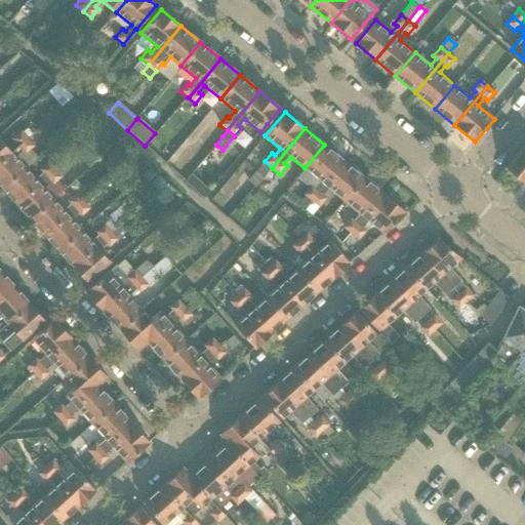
[(0,163),(28,138),(21,131),(12,138),(15,142),(8,149),(0,139),(0,163)]
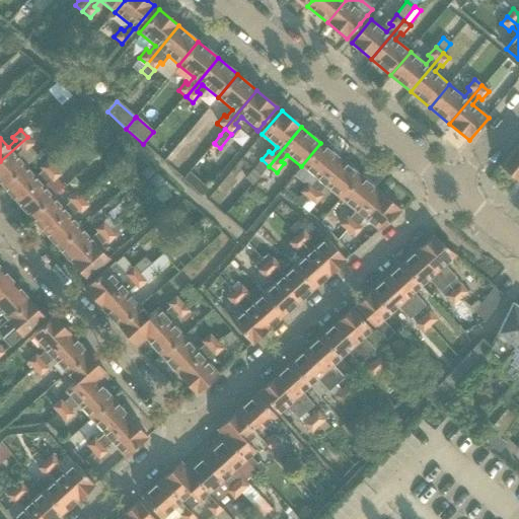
[(0,161),(0,182),(3,187),(25,166),(16,155),(23,149),(25,152),(33,144),(27,137),(0,161)]
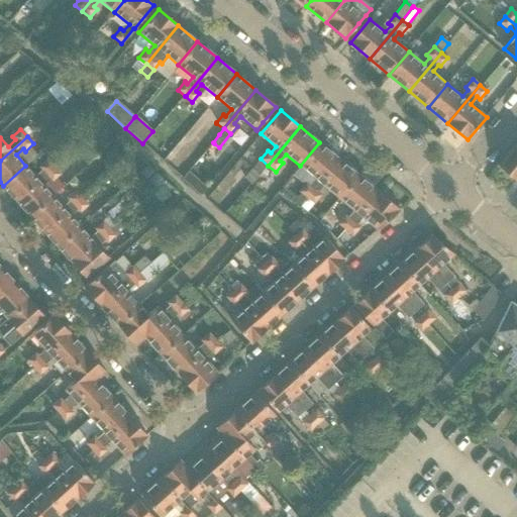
[(300,166),(293,175),(305,185),(300,191),(302,193),(307,197),(338,159),(319,142),(300,166)]
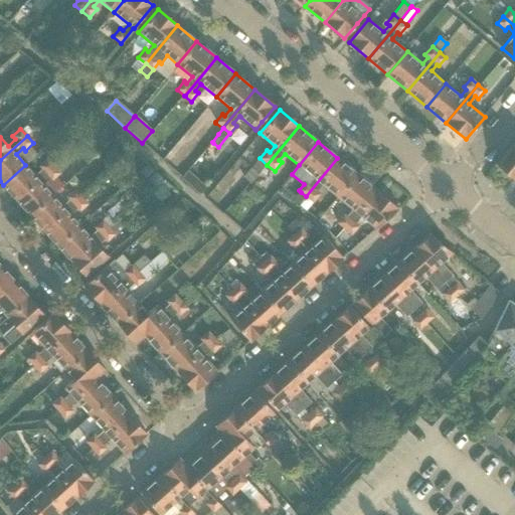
[(514,143),(497,165),(514,180),(514,179),(514,143)]
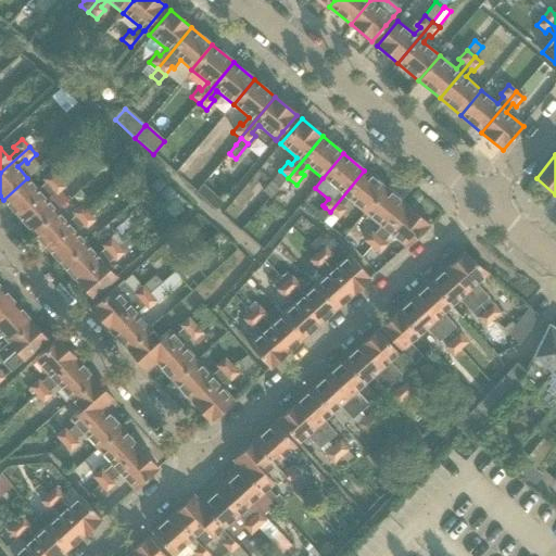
[(280,171),(272,181),(279,188),(288,178),(280,171)]
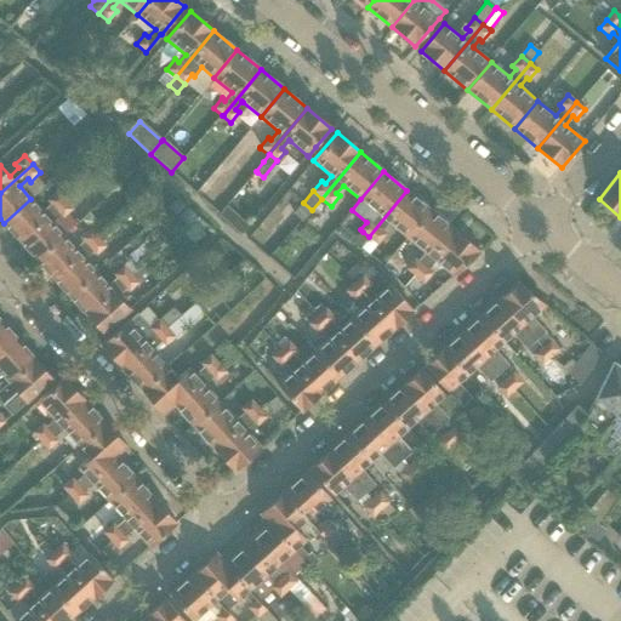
[(389,224),(406,238),(408,237),(429,210),(406,191),(369,237),(377,245),(386,234),(383,232),(389,224)]
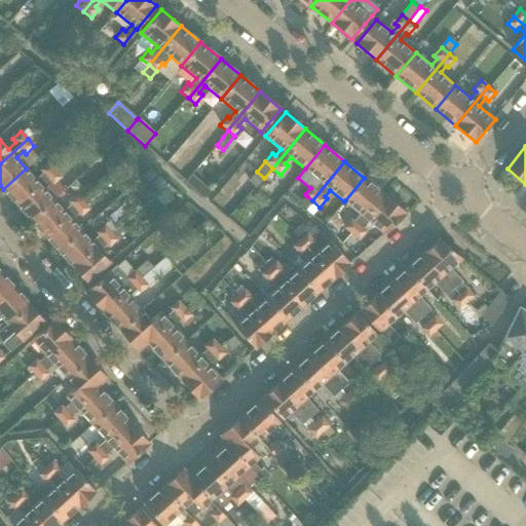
[(3,189),(17,204),(55,170),(49,162),(40,171),(42,173),(36,179),(26,168),(3,189)]
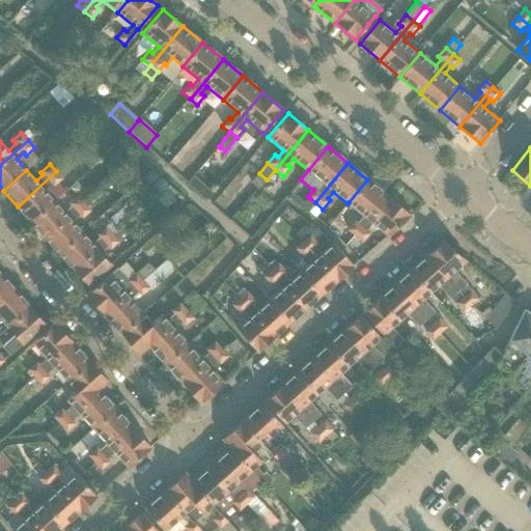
[(18,206),(31,222),(54,201),(45,191),(52,185),(54,187),(63,178),(56,171),(18,206)]
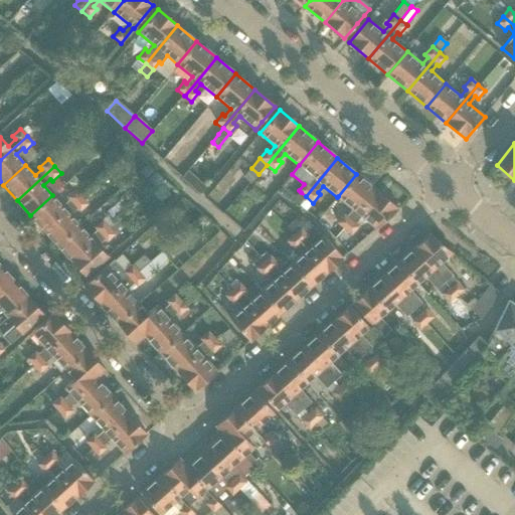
[(187,171),(181,179),(199,195),(205,187),(187,171)]
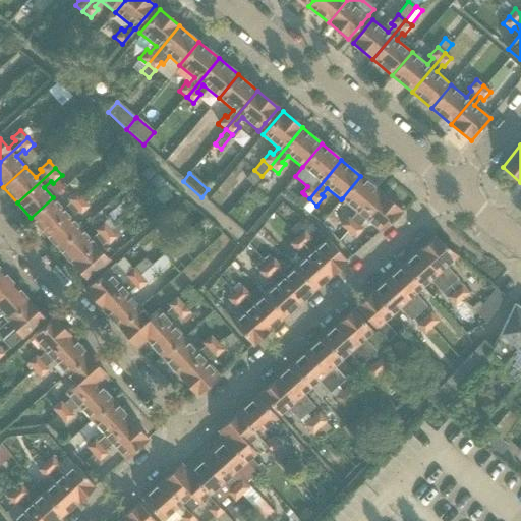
[(341,225),(348,231),(380,192),(360,176),(342,198),(341,199),(356,213),(350,219),(348,217),(341,225)]
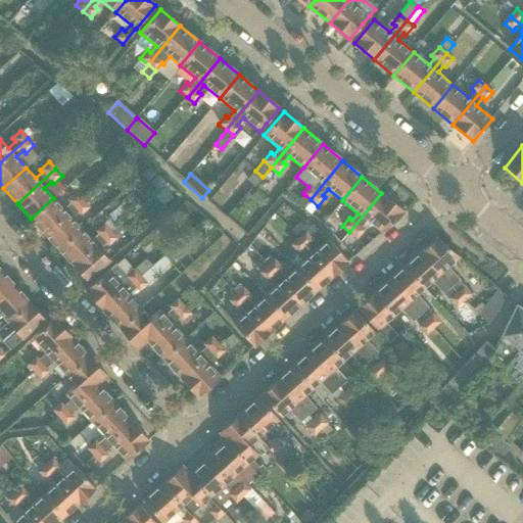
[(31,219),(45,234),(83,200),(76,193),(67,200),(70,203),(63,209),(53,198),(31,219)]
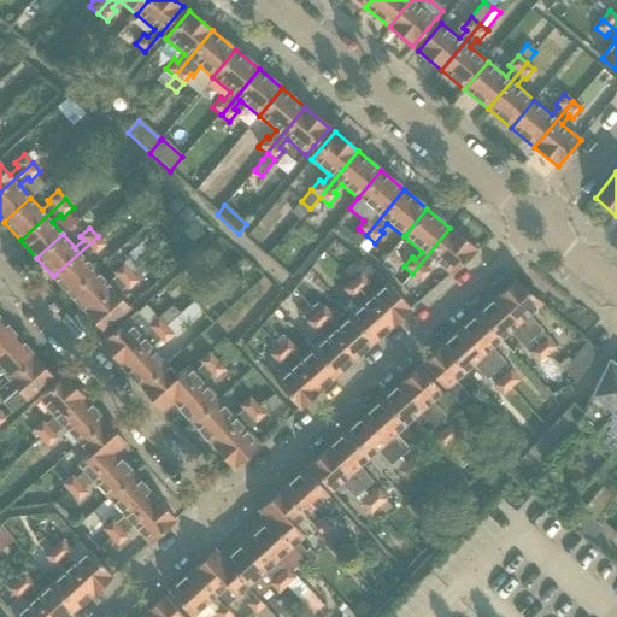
[(450,228),(412,274),(421,281),(429,271),(424,268),(433,258),(451,274),(477,251),(450,228)]
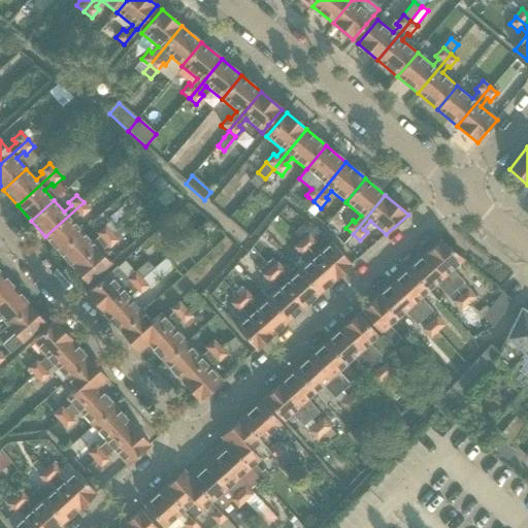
[(308,197),(300,206),(305,210),(314,201),(308,197)]
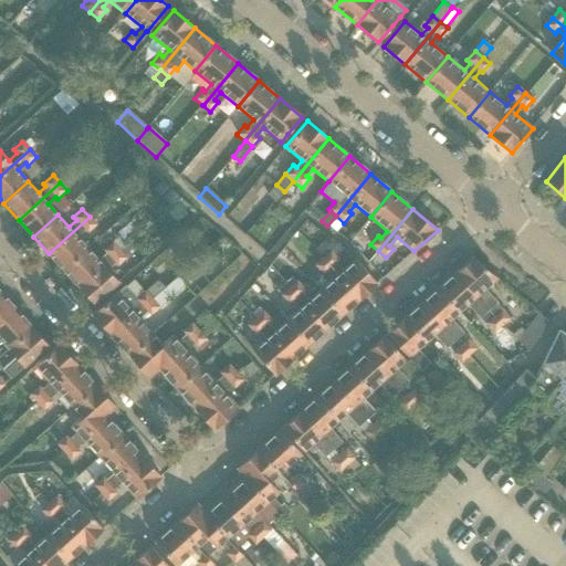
[(49,253),(64,270),(88,248),(77,236),(85,229),(87,232),(96,224),(90,217),(49,253)]
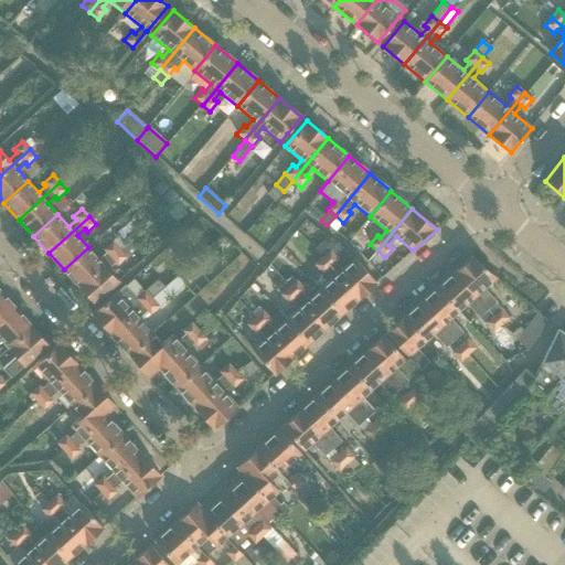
[(64,269),(78,286),(119,249),(112,242),(103,249),(106,253),(99,259),(88,247),(64,269)]
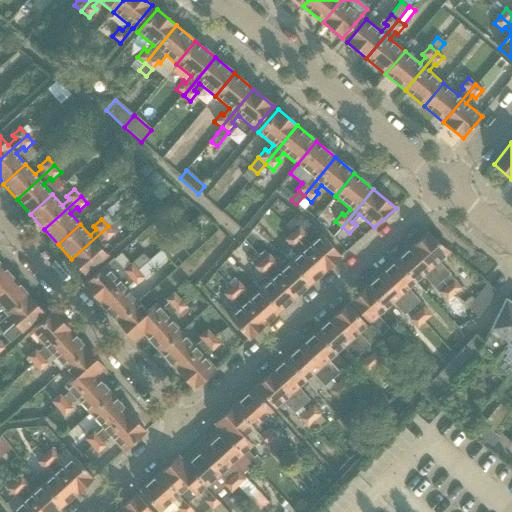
[(108,226),(71,259),(85,275),(107,255),(97,244),(104,238),(106,240),(114,233),(108,226)]
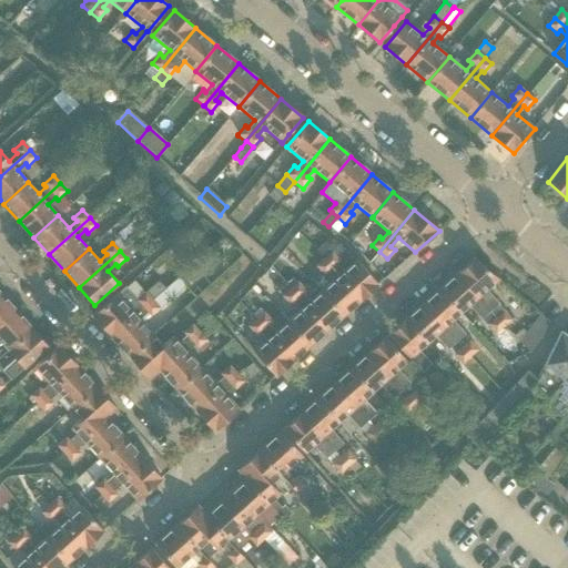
[(332,252),(324,259),(361,301),(378,285),(355,260),(343,271),(336,263),(340,261),(332,252)]
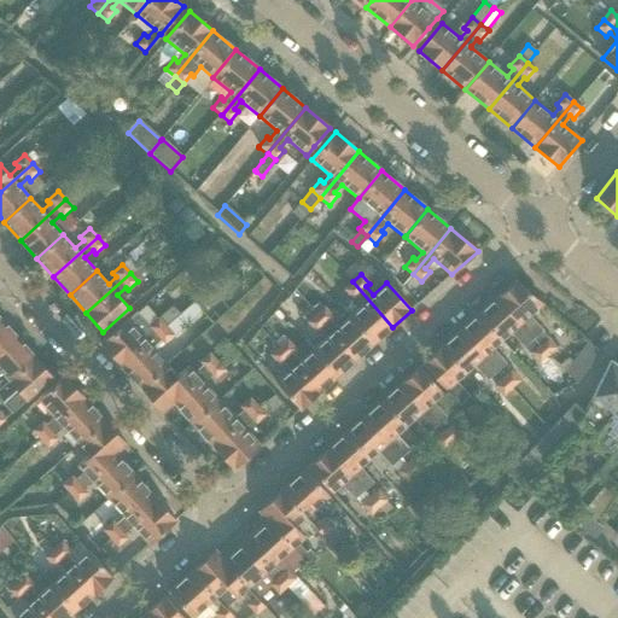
[(216,281),(199,297),(204,303),(222,289),(216,281)]
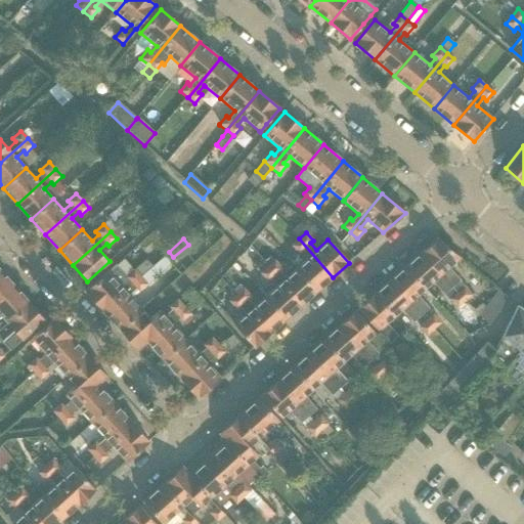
[(307,258),(296,267),(317,291),(333,277),(299,238),(292,245),(299,254),(302,251),(307,258)]
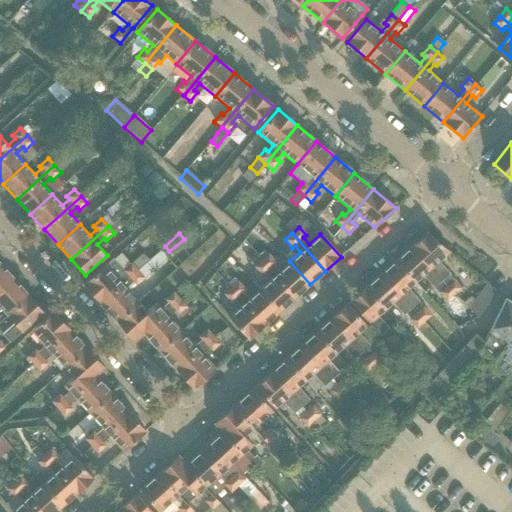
[(427,233),(412,247),(442,280),(447,286),(454,281),(454,280),(449,274),(438,262),(449,252),(428,234),(427,233)]
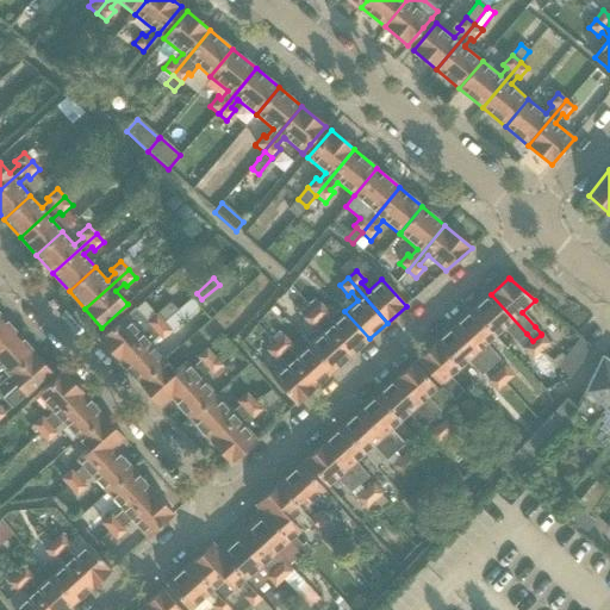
[(491,294),(473,311),(496,336),(504,329),(517,343),(527,334),(491,294)]
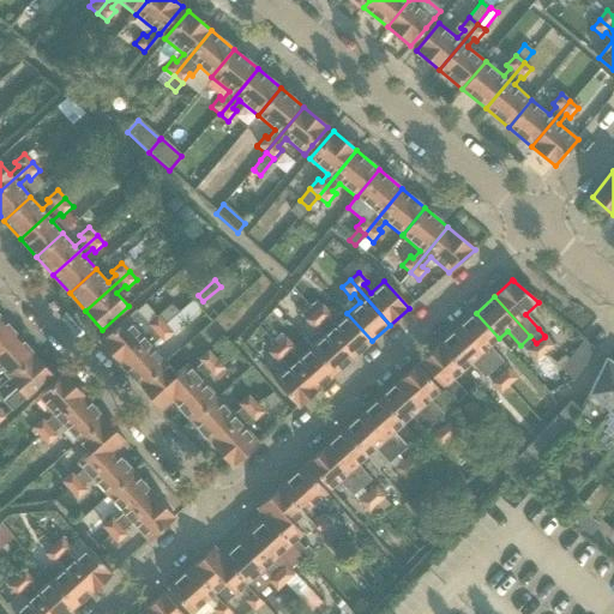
[(172,304),(157,315),(166,324),(175,314),(179,312),(172,304)]
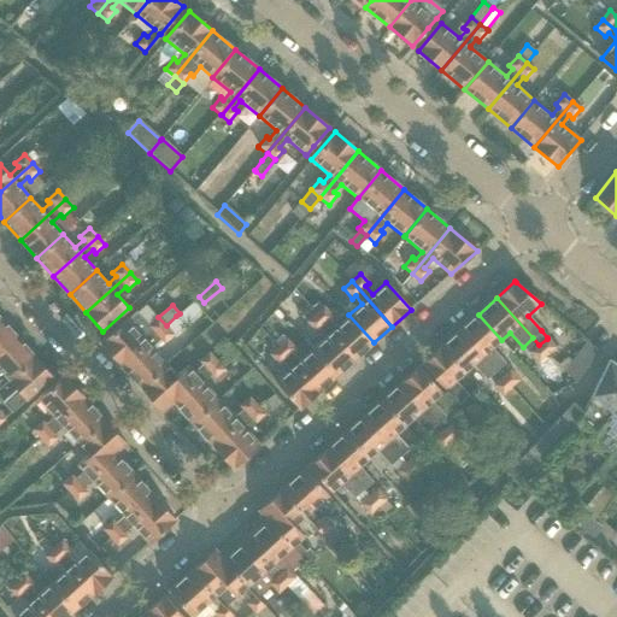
[(324,306),(315,315),(356,359),(374,342),(348,315),(336,327),(329,319),(333,316),(324,306)]
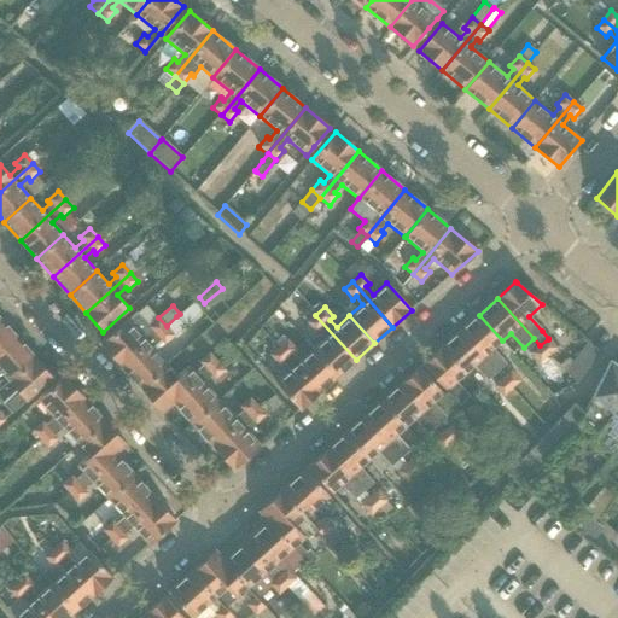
[(100,344),(121,367),(167,326),(158,318),(149,326),(135,313),(100,344)]
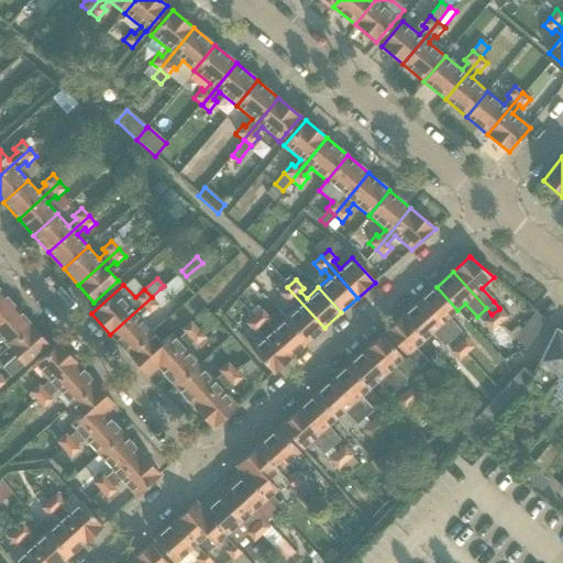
[(297,307),(285,318),(307,343),(324,328),(287,287),(280,294),(288,302),(290,299),(297,307)]
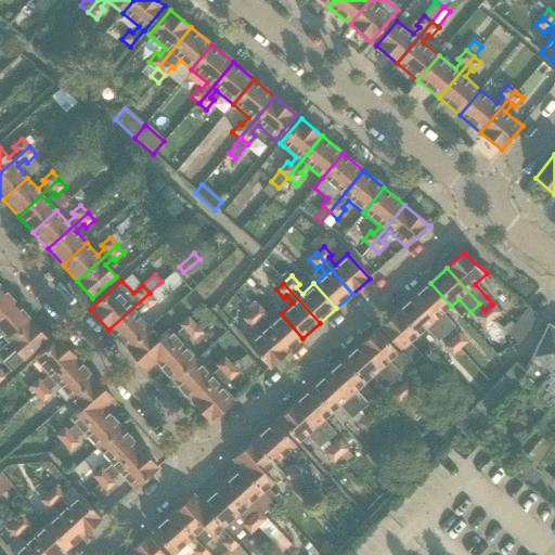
[(430,283),(413,297),(446,333),(453,326),(442,314),(451,306),(430,283)]
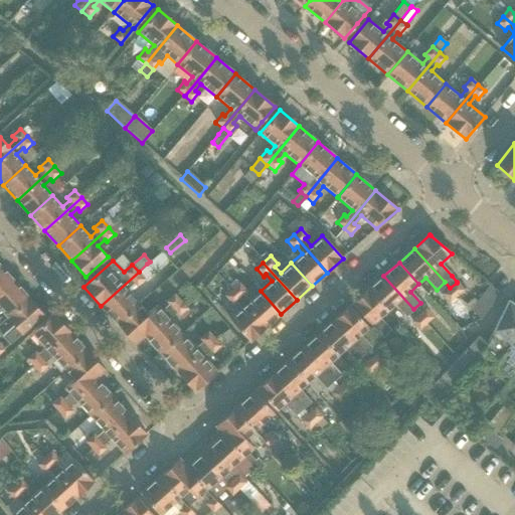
[(148,264),(139,272),(145,279),(154,271),(148,264)]
